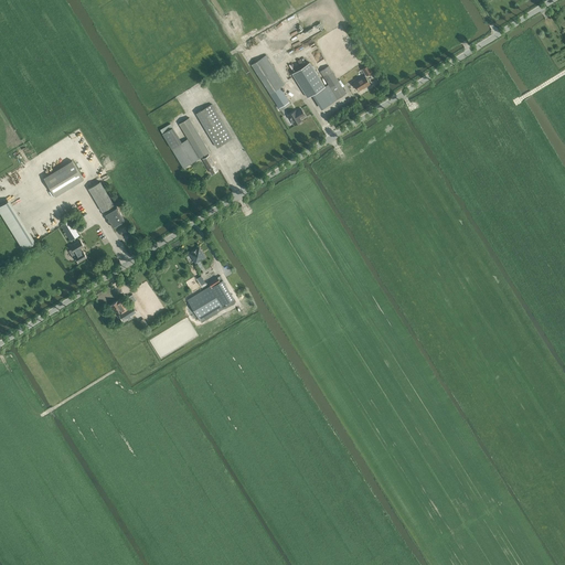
[(320,22),(290,39),(296,48),(326,30),(320,22)]
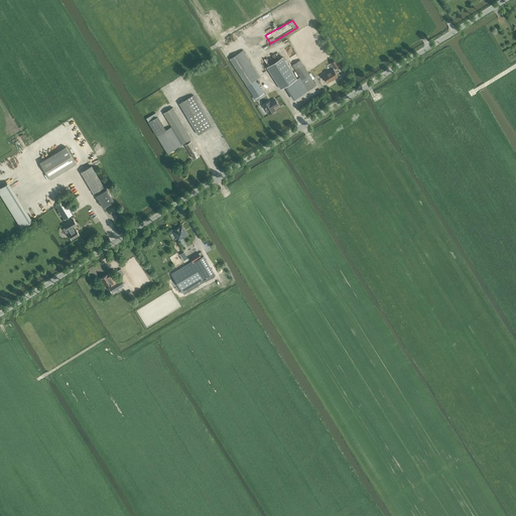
[(272,22),(258,30),(261,36),(276,28),(272,22)]
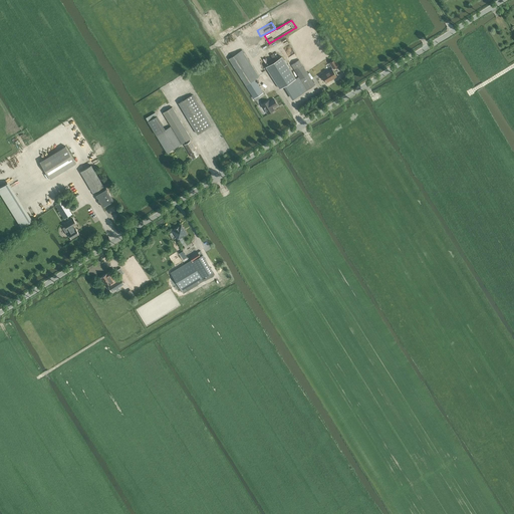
[(289,43),(282,48),(288,57),(295,53),(289,43)]
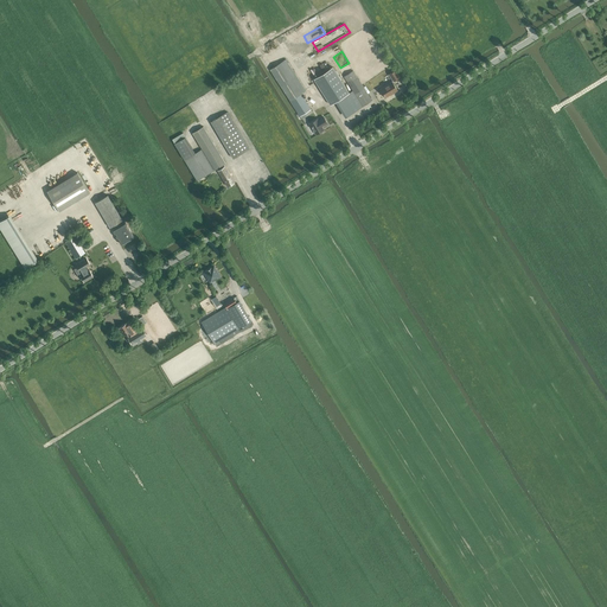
[(300,116),(311,109),(301,94),(306,90),(286,59),(269,70),(291,101),(300,116)]
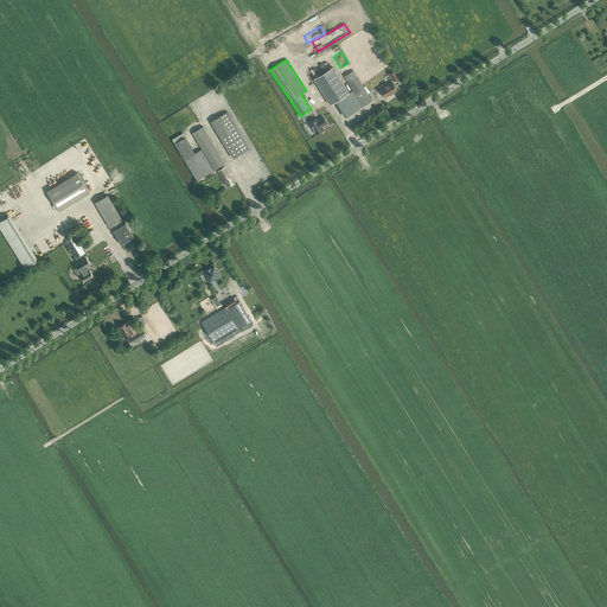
[(311,70),(315,77),(327,70),(323,63),(311,70)]
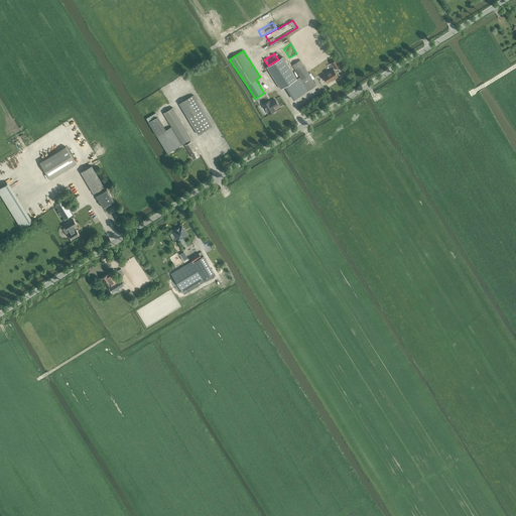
[(282,56),(267,67),(281,89),(286,86),(296,79),(291,70),(282,56)]
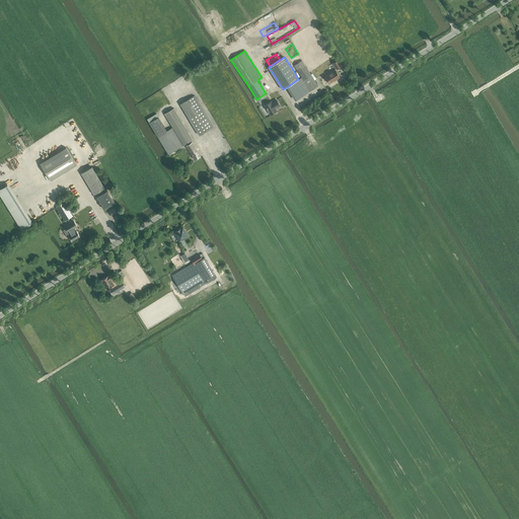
[(332,64),(337,70),(342,66),(338,60),(332,64)]
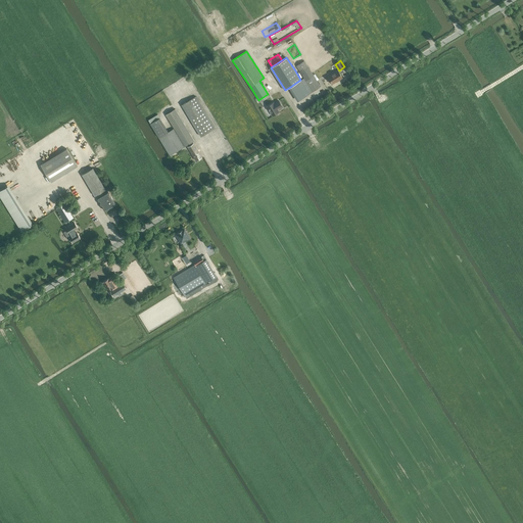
[(300,80),(290,87),(299,100),(321,87),(317,81),(314,76),(304,61),(296,66),(298,68),(303,78),(300,80)]
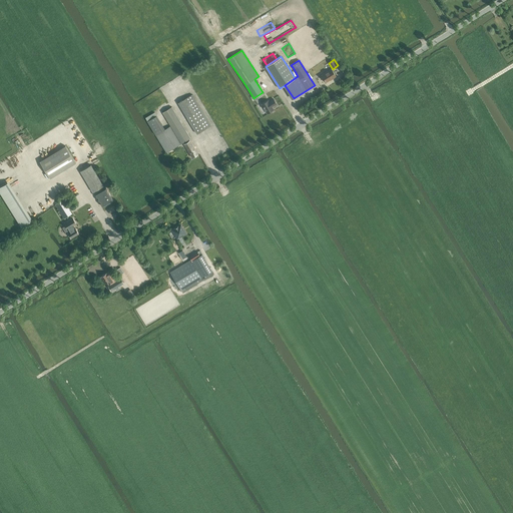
[(333,79),(337,76),(332,69),(321,75),(326,82),(332,78),(333,79)]
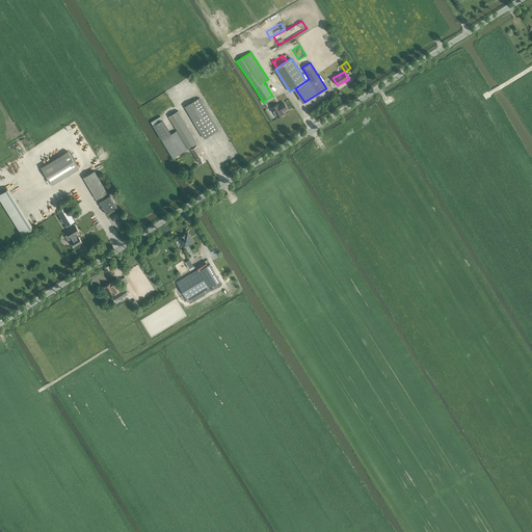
[(219,130),(200,98),(185,106),(205,138),(219,130)]
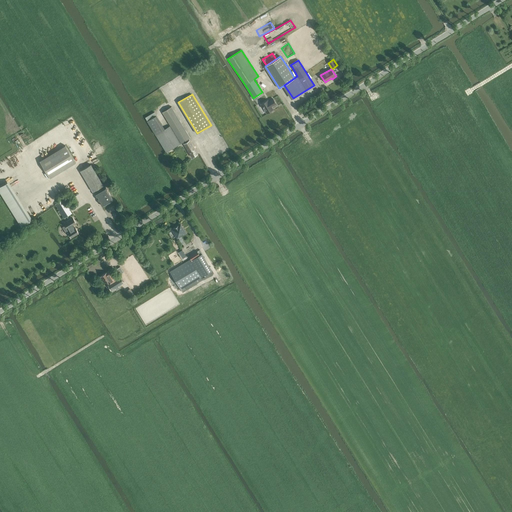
[(267,100),(261,104),(266,113),(273,109),(271,107),(276,104),(273,99),(268,101),(267,100)]
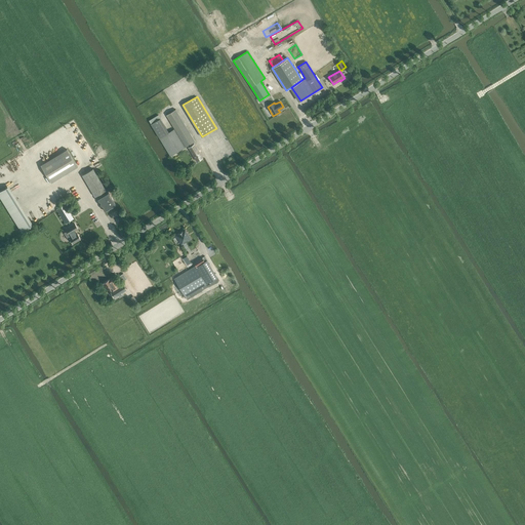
[(169,132),(160,138),(170,156),(188,146),(197,161),(203,157),(194,142),(196,140),(176,109),(166,115),(172,125),(175,129),(169,132)]
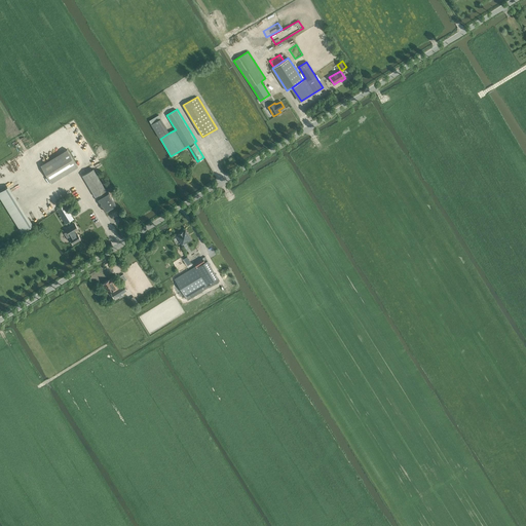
[(158,115),(149,121),(151,124),(160,119),(158,115)]
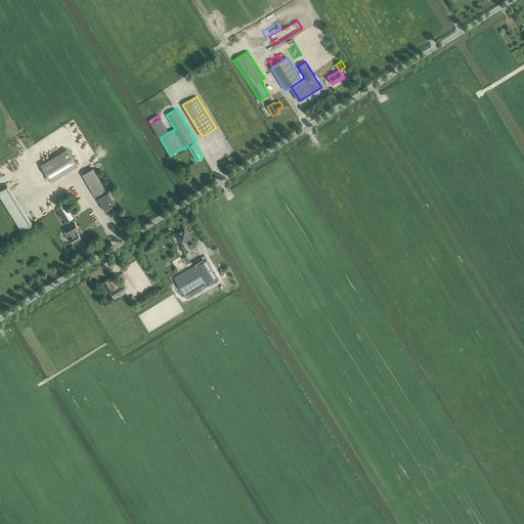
[(160,119),(150,124),(160,138),(169,132),(160,119)]
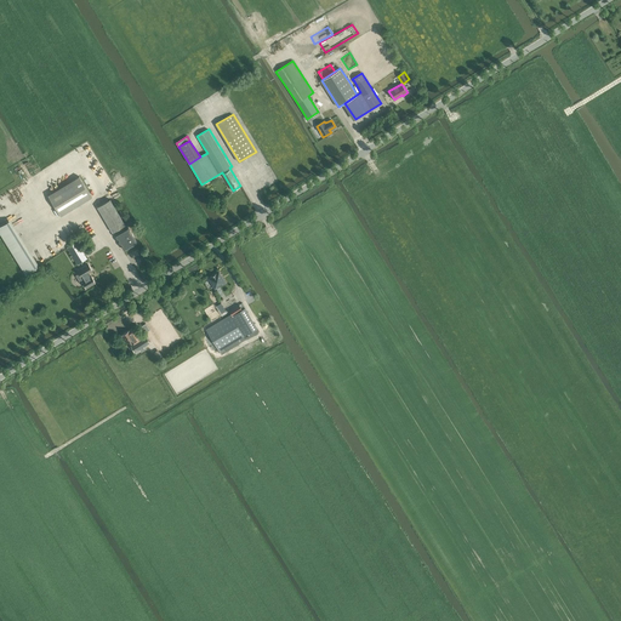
[(92,198),(79,176),(47,195),(61,216),(92,198)]
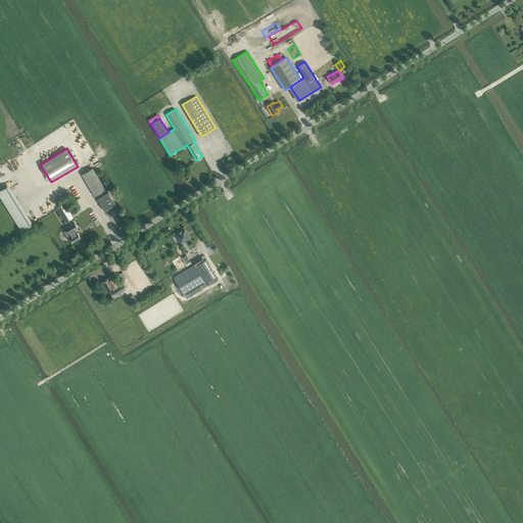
[(93,168),(82,175),(95,196),(105,189),(93,168)]
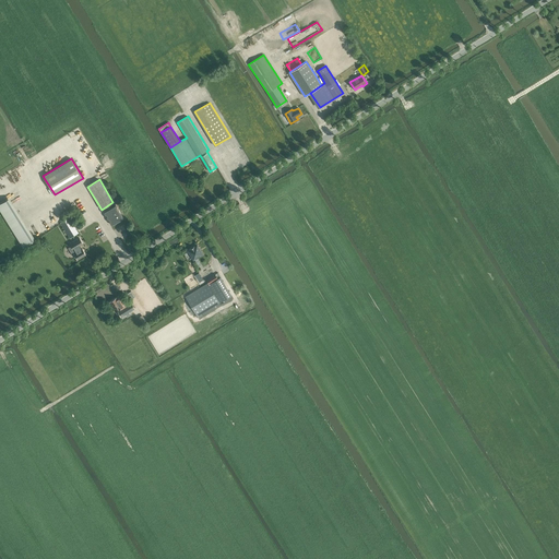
[(7,200),(0,203),(0,209),(23,248),(33,241),(7,200)]
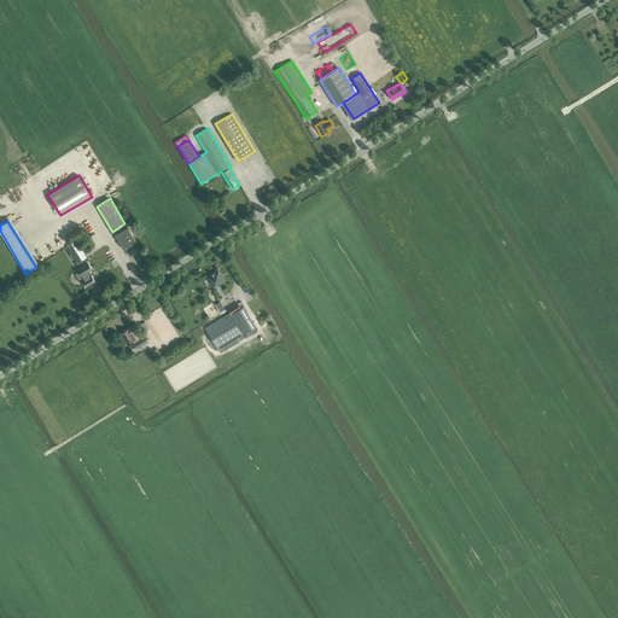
[(115,233),(123,249),(136,242),(128,226),(115,233)]
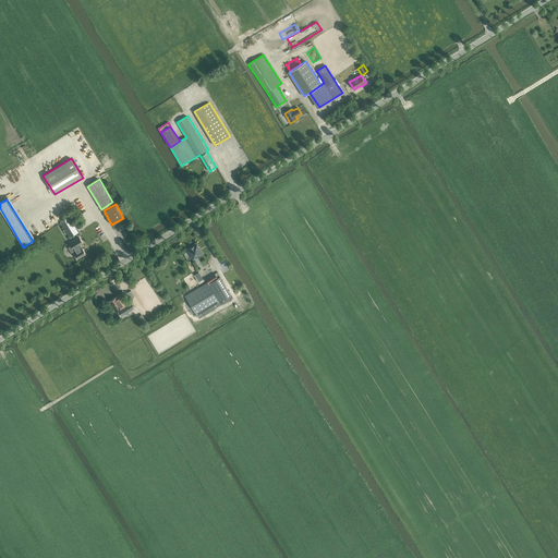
[(79,232),(69,217),(61,222),(70,238),(79,232)]
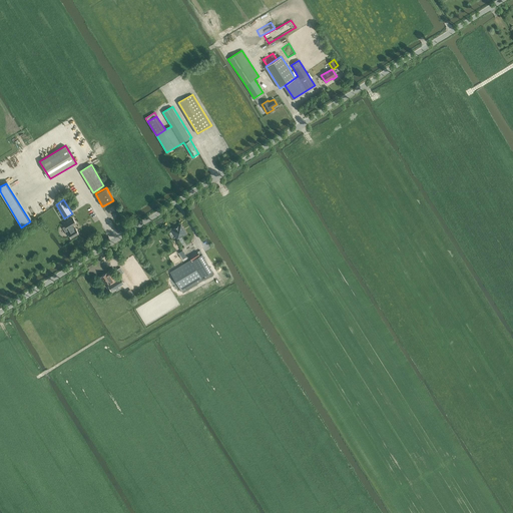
[(66,226),(64,227),(67,233),(68,232),(71,238),(79,233),(76,227),(75,228),(73,225),(74,225),(76,223),(73,218),(64,223),(66,226)]
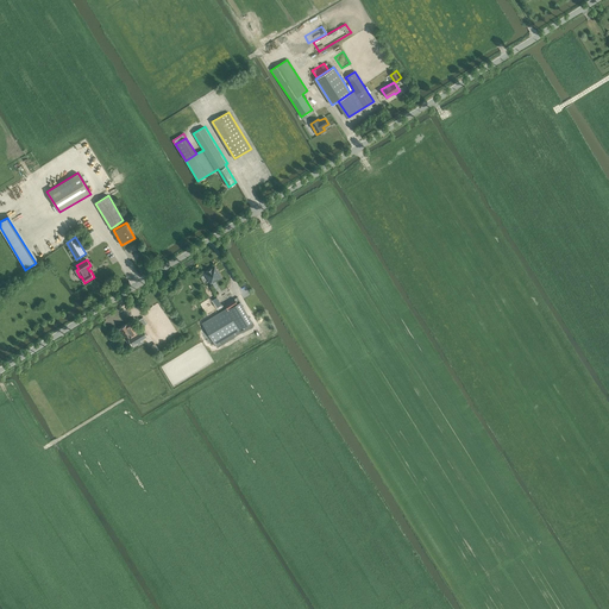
[(214,267),(205,272),(211,283),(221,277),(214,267)]
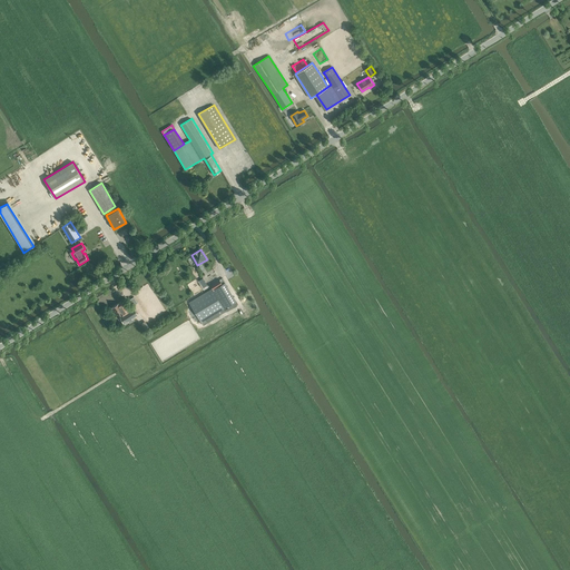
[(223,278),(210,285),(213,288),(213,290),(225,283),(223,278)]
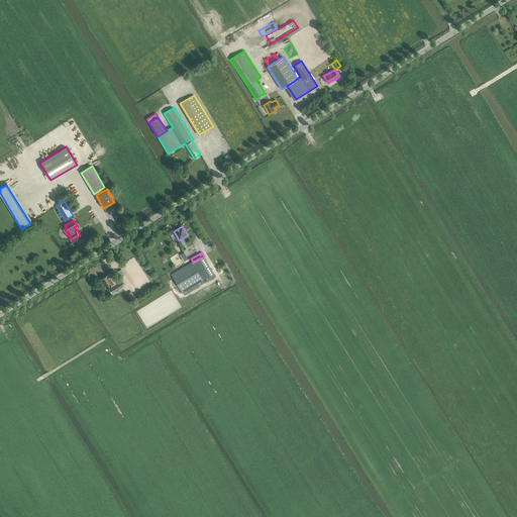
[(193,262),(172,275),(183,292),(214,273),(204,256),(193,263),(193,262)]
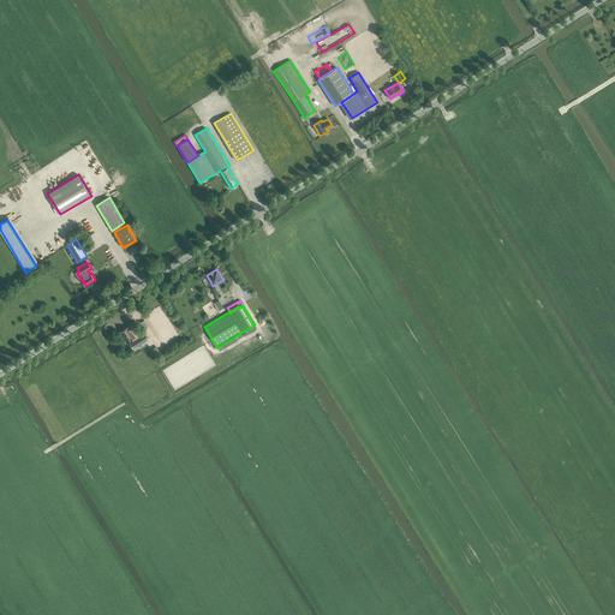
[(127,327),(120,332),(126,340),(129,339),(130,342),(133,348),(149,340),(144,333),(136,339),(132,334),(136,332),(131,326),(129,327),(127,327)]
